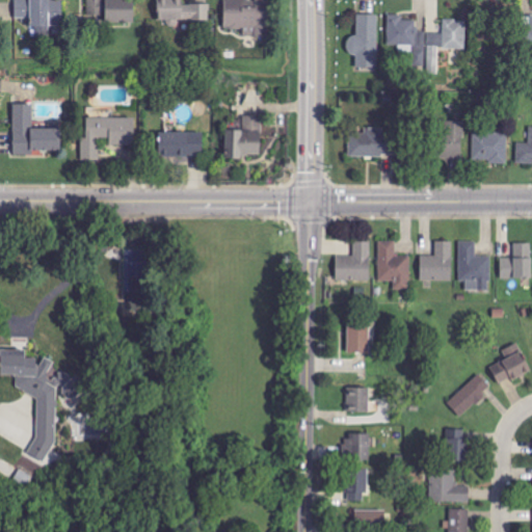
[(61,0),(15,0),(16,18),(30,18),(30,27),(62,26),(61,0)]
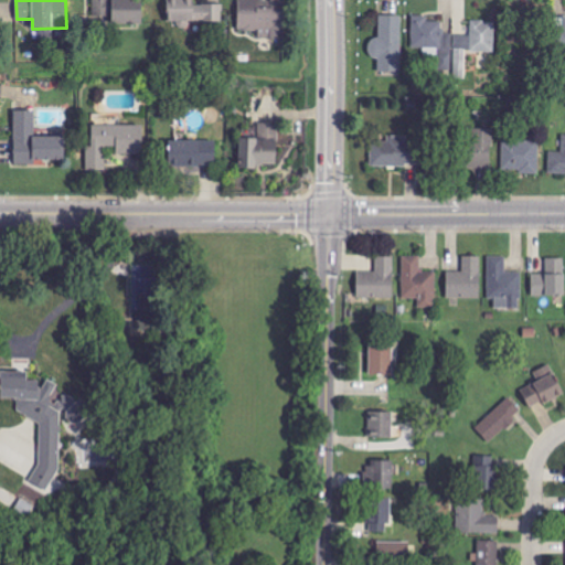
[(142,24),(142,0),(112,0),(112,23),(142,24)]
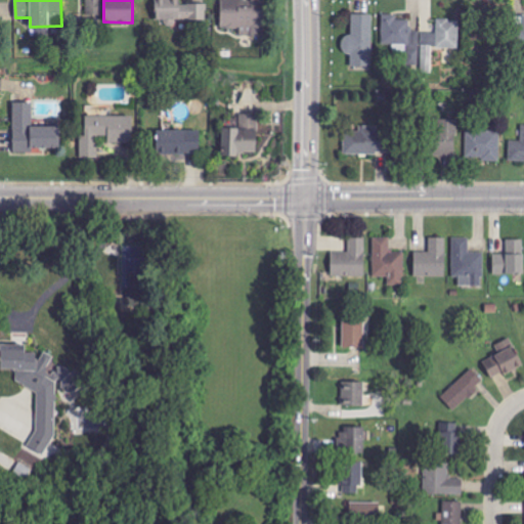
[(156,0),(156,20),(207,22),(207,0),(156,0)]
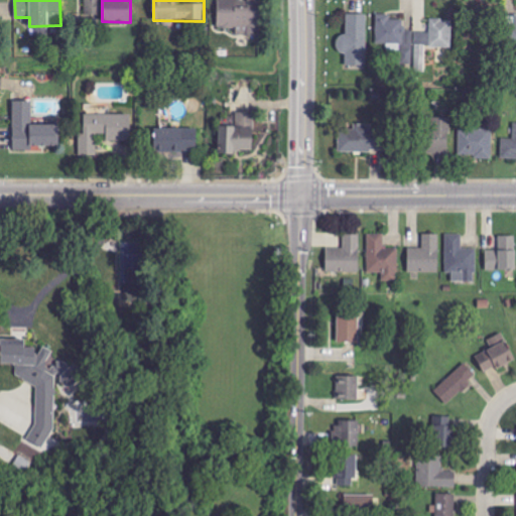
[(261,36),(260,0),(248,0),(249,6),(238,6),(237,0),(218,0),(218,28),(236,28),(236,36),(261,36)]
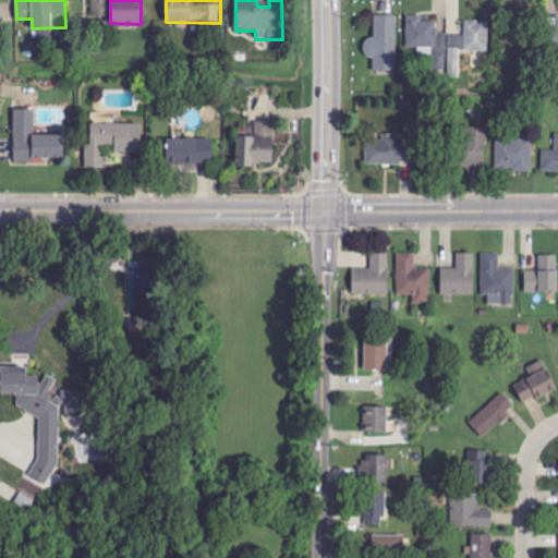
[(397,71),(398,15),(375,14),(375,38),(365,38),(365,56),(375,56),(375,70),(397,71)]
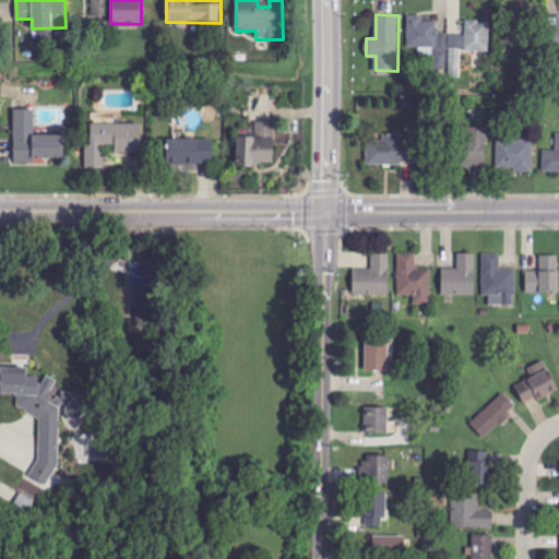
[(424,22),(424,15),(408,14),(407,47),(439,47),(439,22),(424,22)]
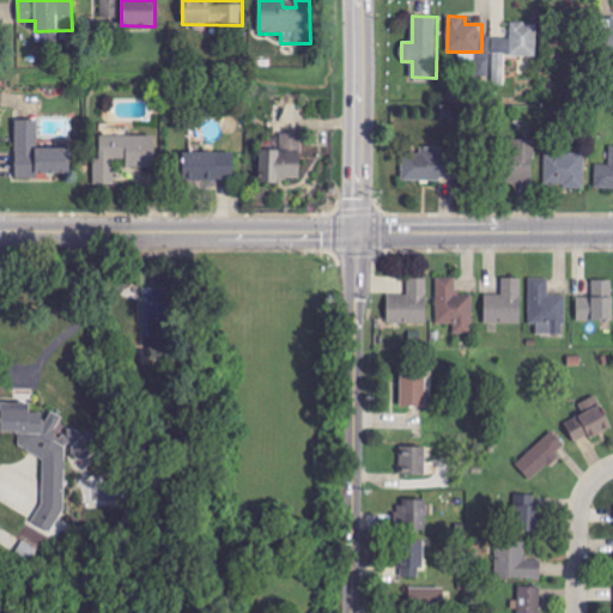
[(493,38),(493,85),(507,85),(508,56),(536,56),(538,23),(511,23),(511,38),(493,38)]
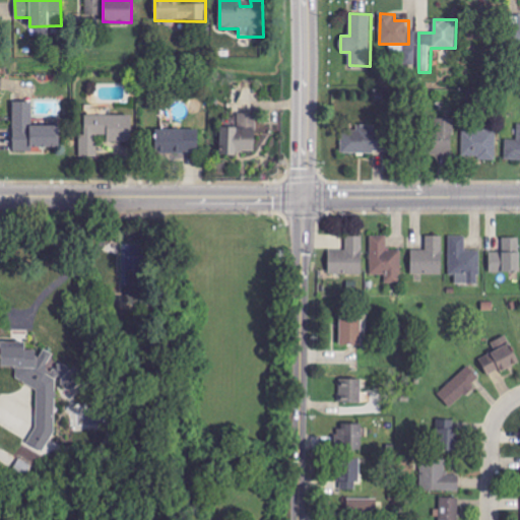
[(13,151),(34,150),(34,147),(59,147),(59,125),(33,125),(33,102),(13,102),(13,151)]
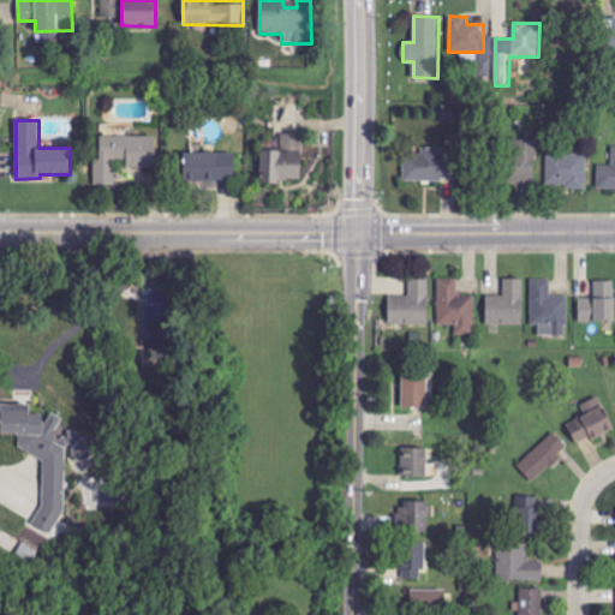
[(262,150),(261,181),(302,181),(303,133),(282,133),(282,150),(262,150)]
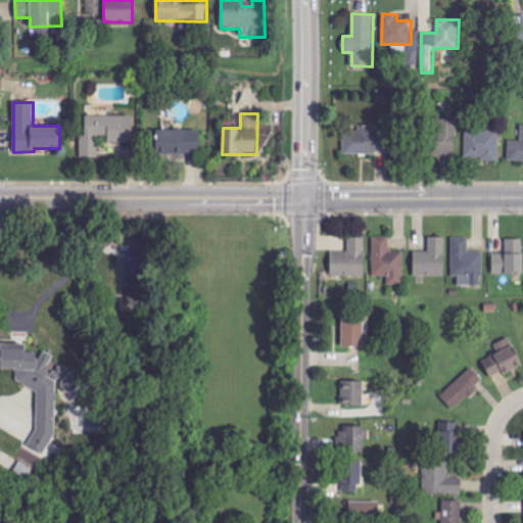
[(132,115),(85,115),(86,135),(81,135),(81,157),(97,157),(97,135),(108,135),(108,142),(132,142),(132,115)]
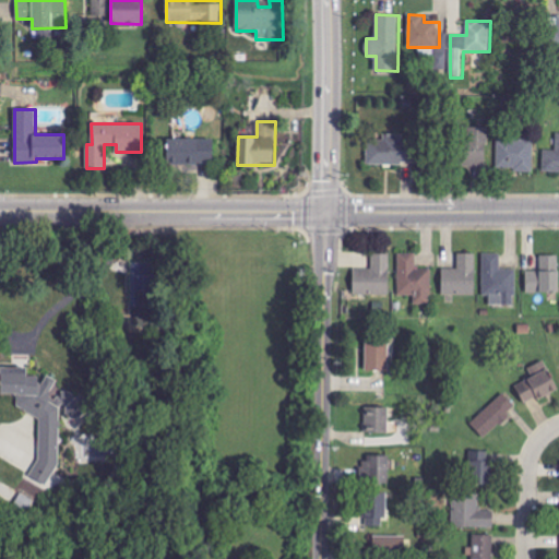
[(464,166),(488,166),(488,128),(465,128),(464,166)]
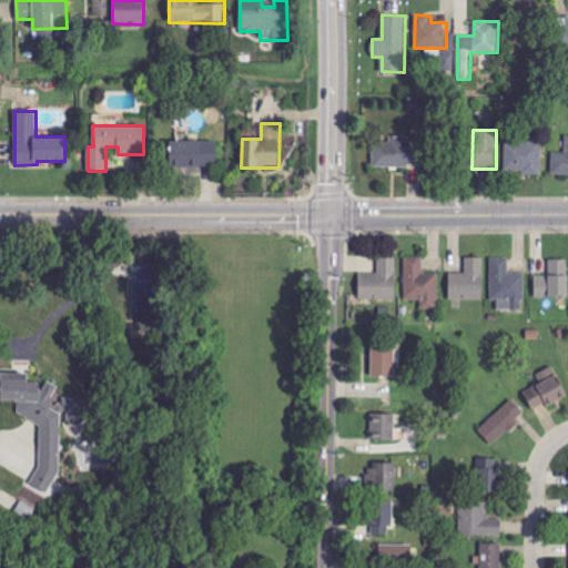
[(411,137),(389,135),(388,142),(374,142),(373,166),(418,166),(419,144),(409,143),(411,137)]
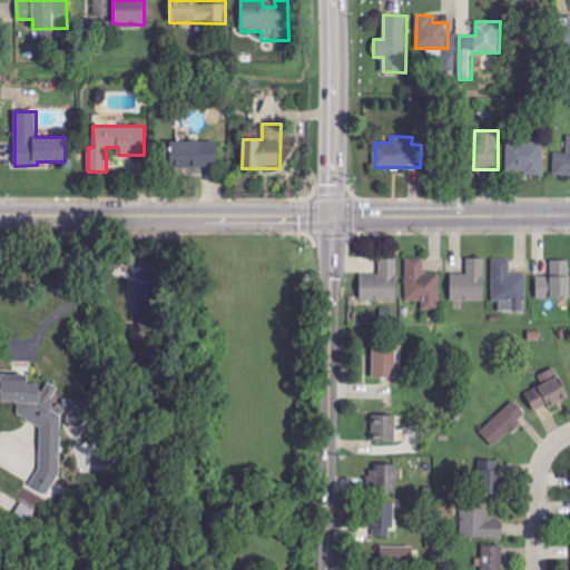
[(557,176),(569,176),(569,136),(567,136),(567,154),(558,154),(557,176)]
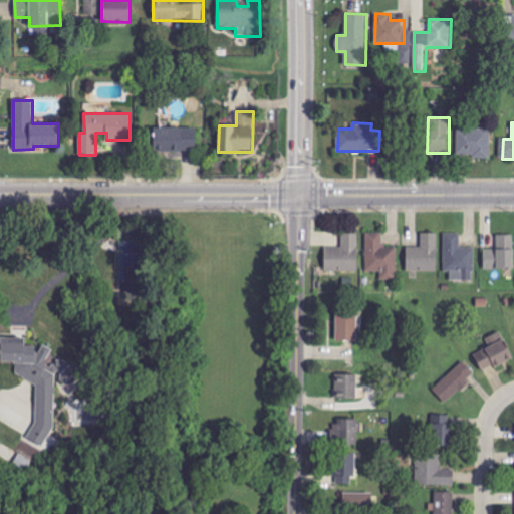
[(196,129),(155,127),(154,151),(196,151),(196,129)]
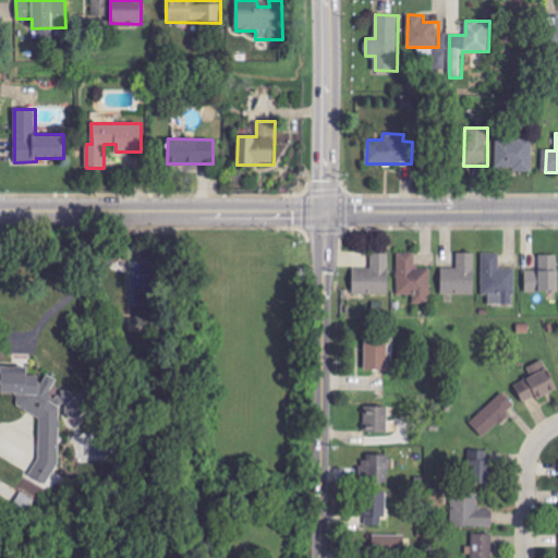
[(532,170),(533,142),(499,140),(498,169),(532,170)]
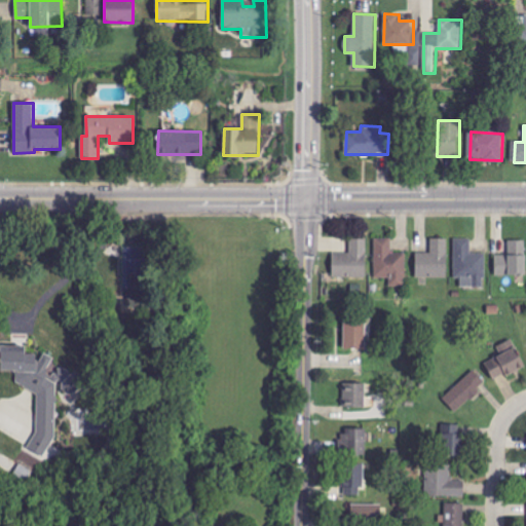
[(332,277),(366,278),(367,238),(350,238),(350,253),(333,253),(332,277)]
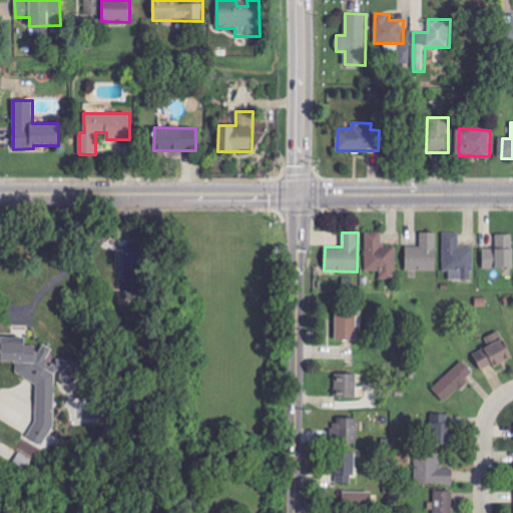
[(396,246),(383,246),(382,232),(366,232),(366,272),(380,272),(380,280),(397,280),(396,246)]
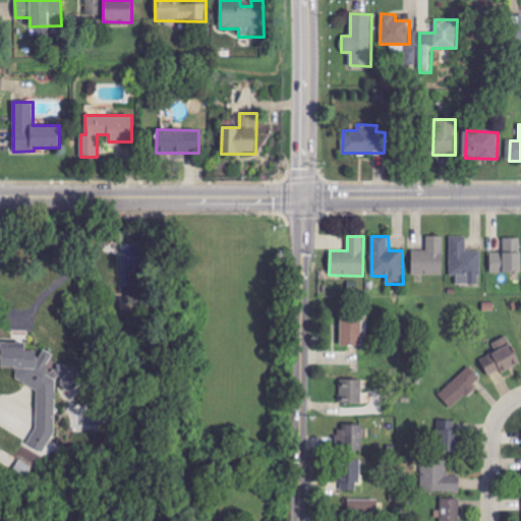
[(412,250),(412,275),(444,276),(444,236),(427,236),(427,250),(412,250)]
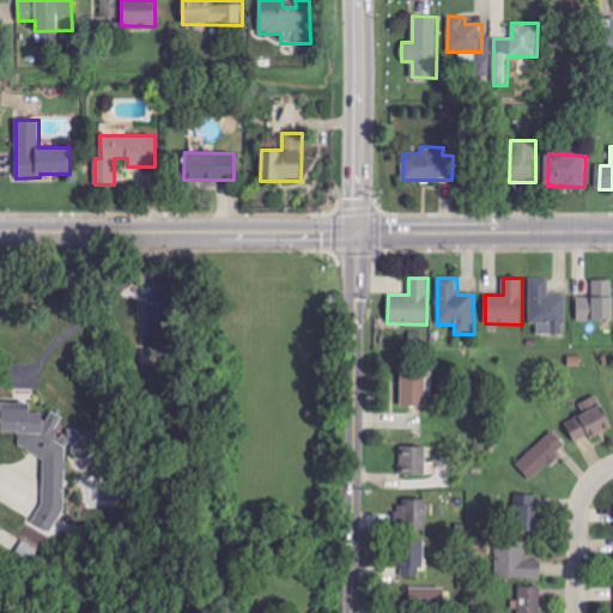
[(550,278),(529,278),(530,325),(538,325),(538,334),(566,334),(565,295),(550,295),(550,278)]
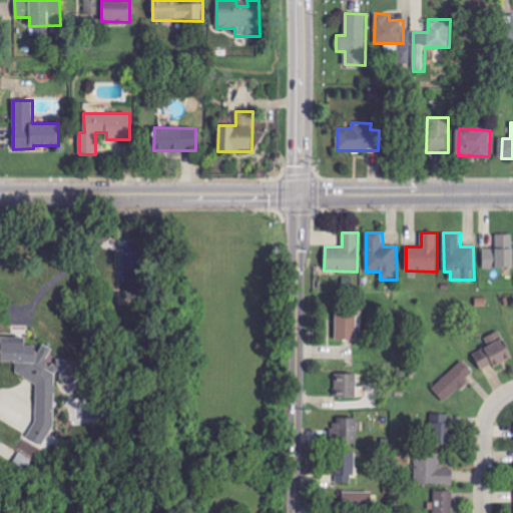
[(512,264),(512,233),(496,233),(496,248),(484,248),(483,269),(512,270),(512,264)]
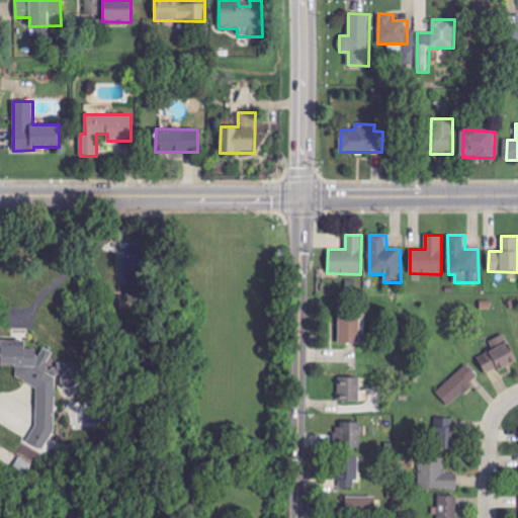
[(339,344),(360,343),(360,313),(338,314),(339,344)]
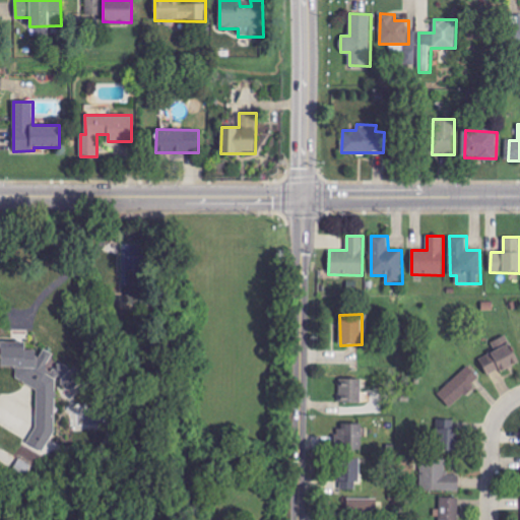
[(491,342),(495,352),(480,359),(489,377),(519,363),(508,335),(491,342)]
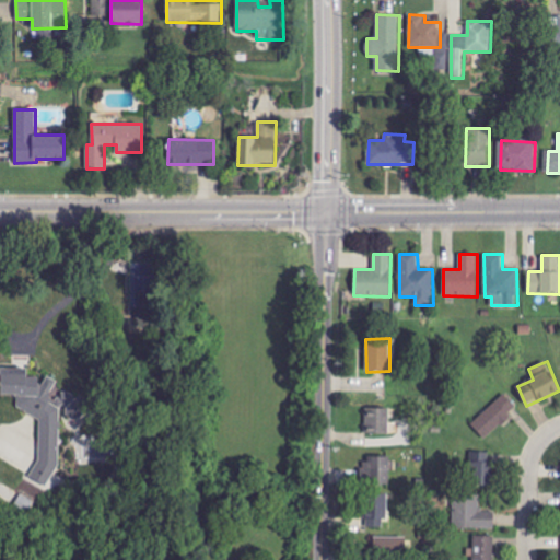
[(42,421),(35,466),(28,478),(47,487),(54,471),(63,407),(69,407),(68,418),(83,420),(84,416),(88,397),(85,396),(62,392),(59,398),(50,397),(51,392),(57,381),(47,376),(38,378),(26,377),(27,371),(2,366),(0,380),(0,394),(18,397),(16,408),(42,421)]
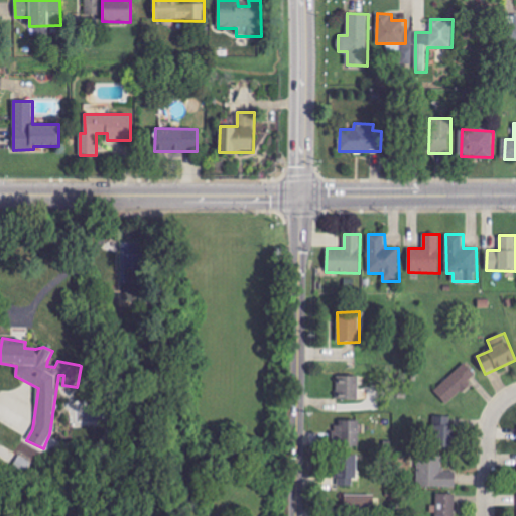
[(434,391),(447,405),(478,376),(465,363),(434,391)]
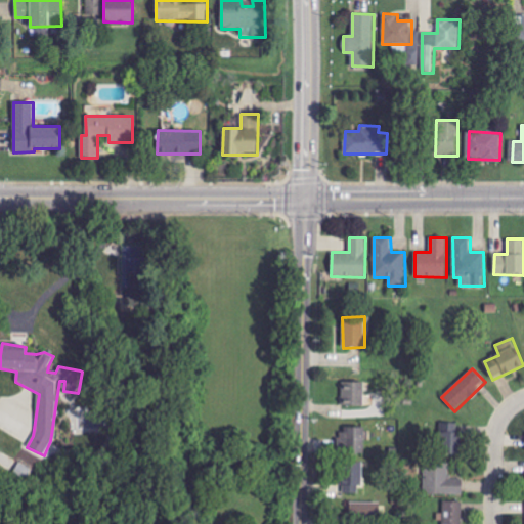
[(372,395),(364,395),(363,382),(342,383),(343,406),(372,406),(372,395)]
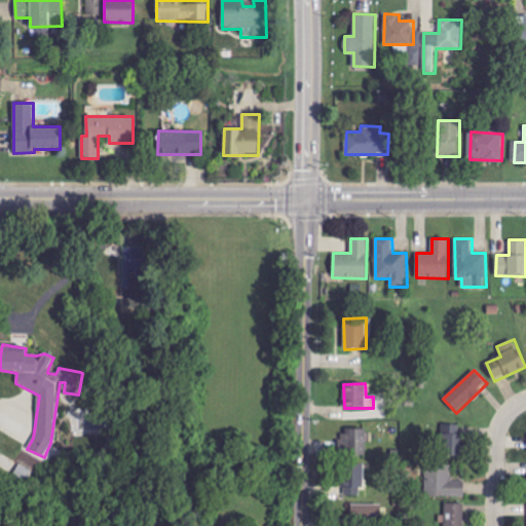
[(461,425),(443,424),(443,456),(461,456),(461,425)]
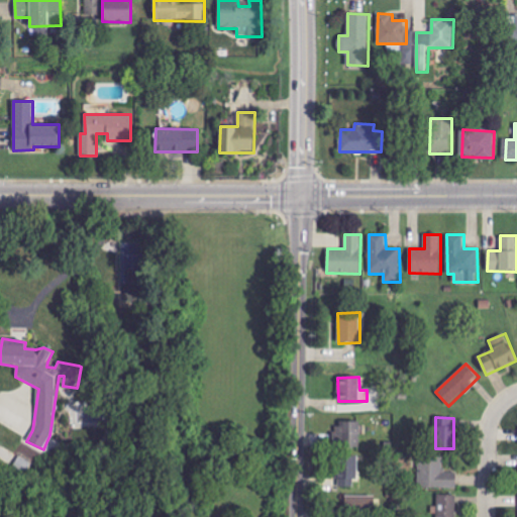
[(359,447),(360,423),(336,423),(335,447),(359,447)]
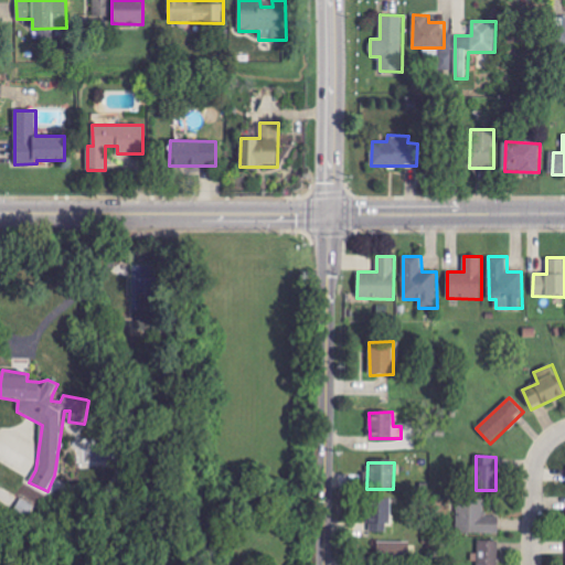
[(391,532),(390,498),(369,499),(370,533),(391,532)]
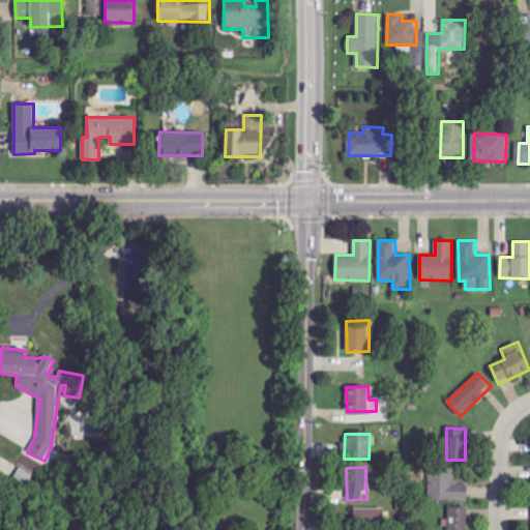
[(468,500),(468,483),(455,483),(454,469),(429,469),(430,501),(468,500)]
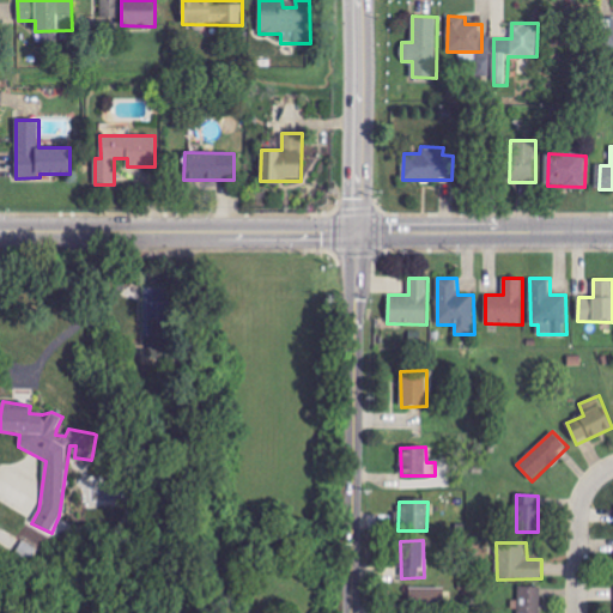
[(540,612),(541,588),(519,587),(519,612),(540,612)]
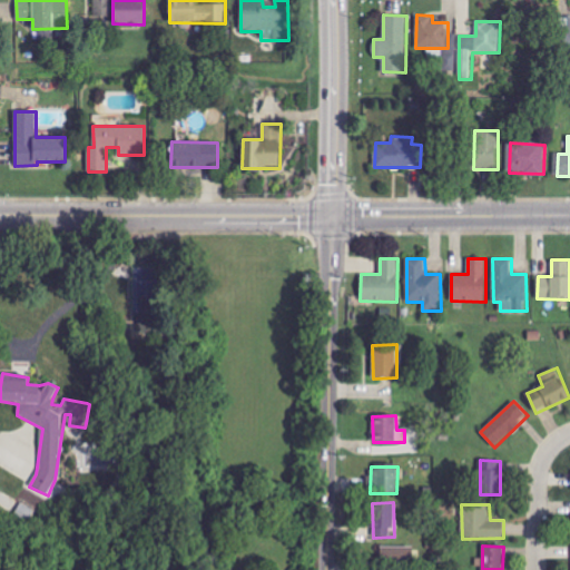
[(381,547),(380,566),(412,567),(413,548),(381,547)]
